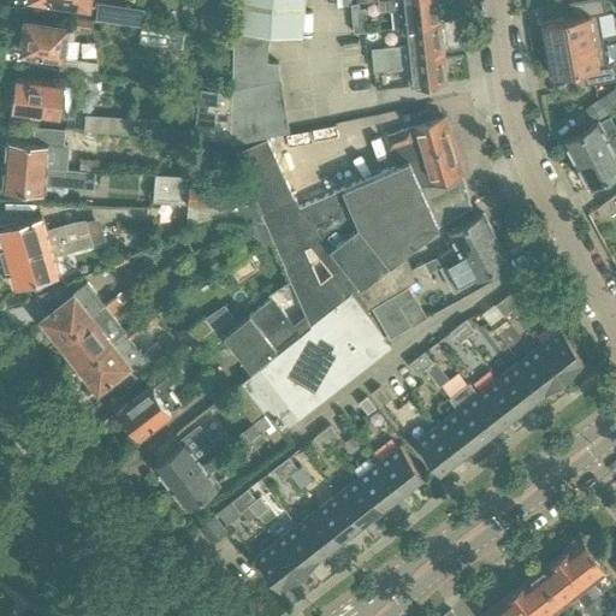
[(302,35),(304,0),(240,0),(237,30),(270,33),(302,35)]
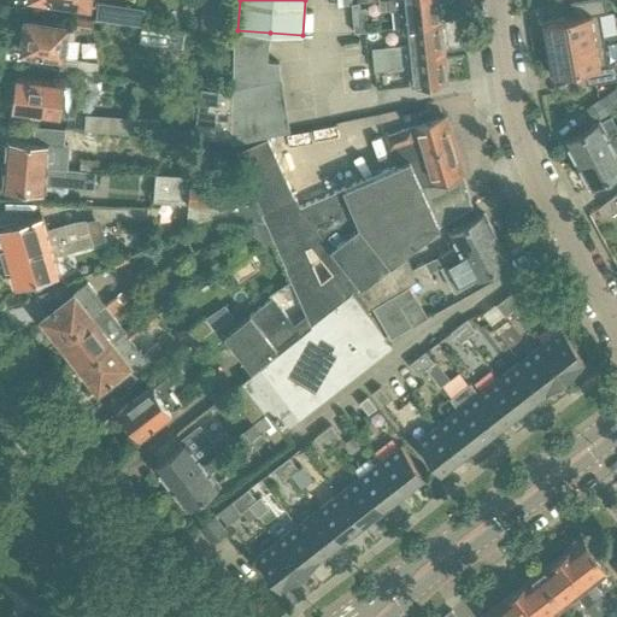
[(351,5),(354,33),(369,31),(365,9),(359,9),(359,3),(352,4),(351,0),(336,0),(338,6),(351,5)]
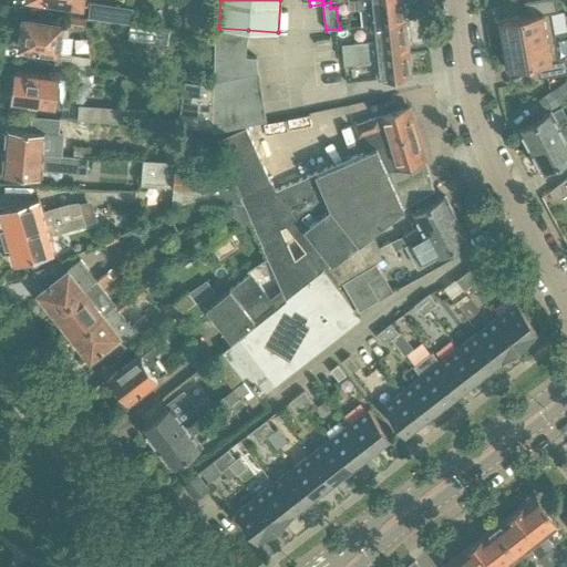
[(374,24),(403,21),(401,0),(347,0),(349,10),(359,9),(361,26),(374,24)]
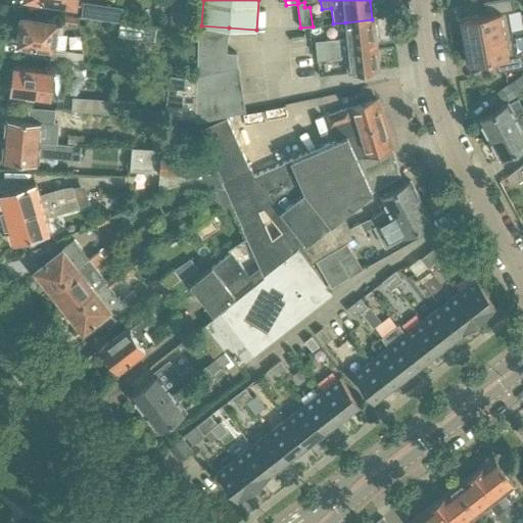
[(460,18),(464,41),(512,33),(508,10),(514,9),(512,0),(493,0),(485,2),(487,13),(460,18)]
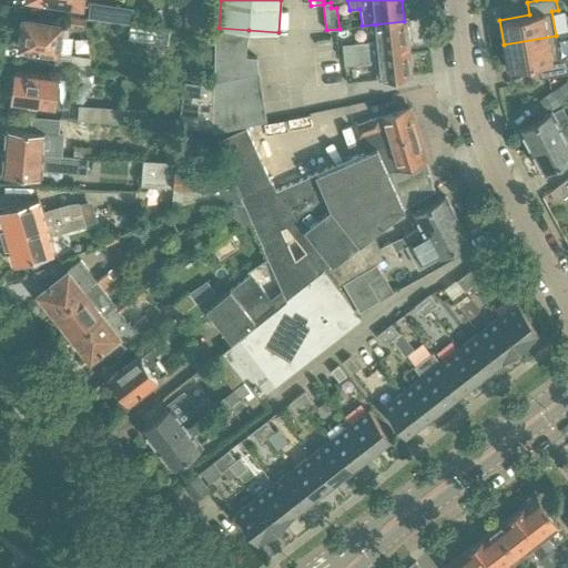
[(90,2),(88,18),(131,24),(133,8),(90,2)]
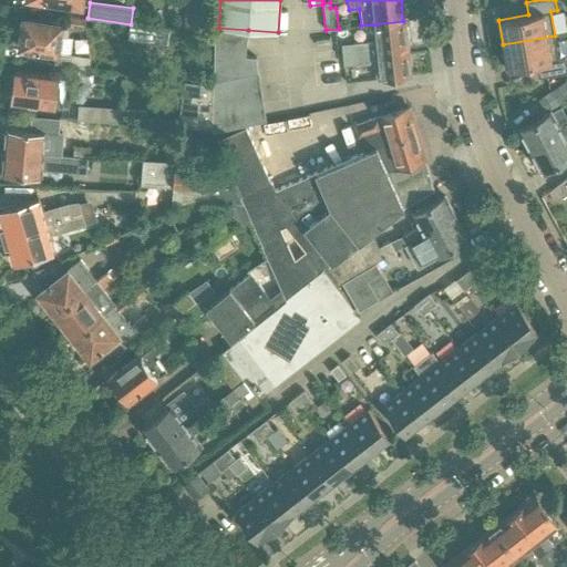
[(82,27),(84,18),(84,17),(68,14),(66,24),(23,19),(20,48),(55,52),(57,52),(59,34),(68,35),(69,24),(82,27)]
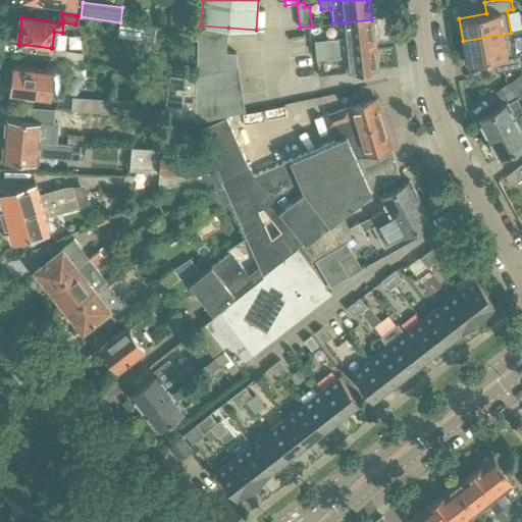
[(348,48),(374,45),(371,19),(345,22),(347,37),(347,43),(348,48)]
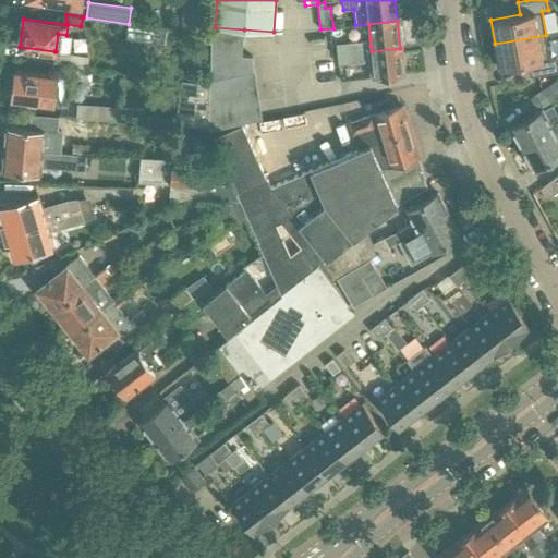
[(166,32),(128,26),(126,40),(165,45),(166,32)]
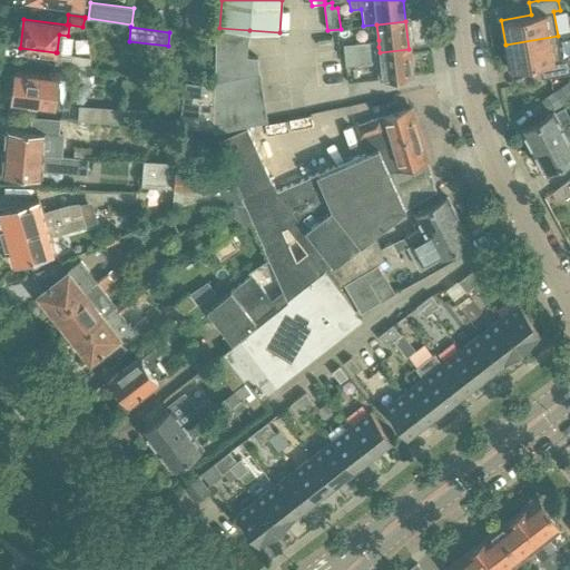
[(213,129),(268,120),(258,57),(247,57),(249,30),(219,28),(215,28),(214,86),(213,129)]
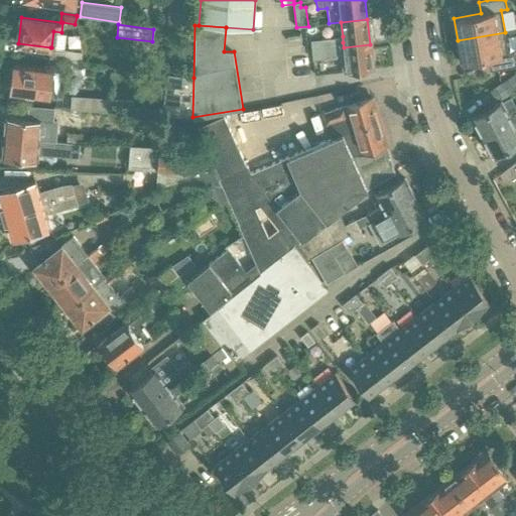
[(505,32),(458,40),(462,62),(489,57),(491,70),(515,65),(515,61),(514,53),(509,54),(508,53),(505,32)]
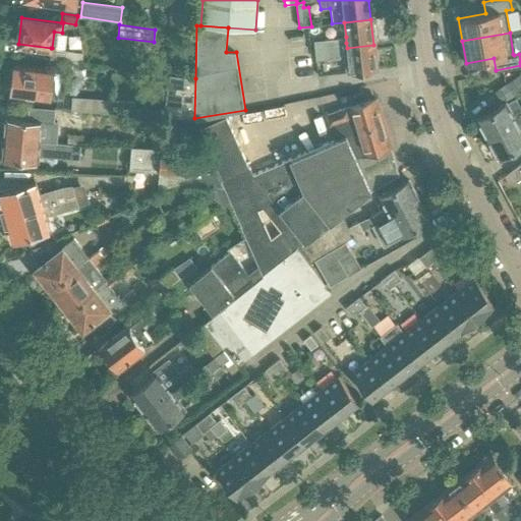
[(315,51),(315,52),(326,50),(347,48),(346,43),(346,37),(314,41),(315,51)]
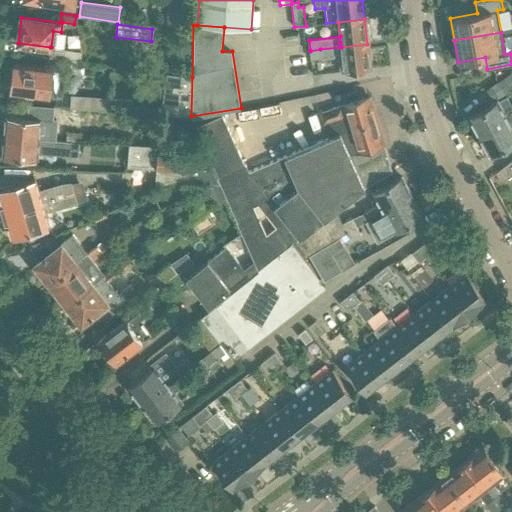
[(367,44),(341,47),(341,53),(344,72),(370,69),(367,44)]
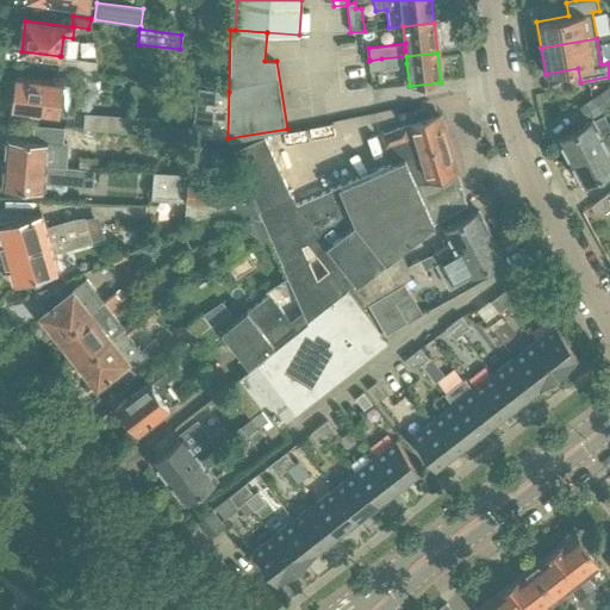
[(95,74),(98,61),(61,56),(60,56),(57,69),(95,74)]
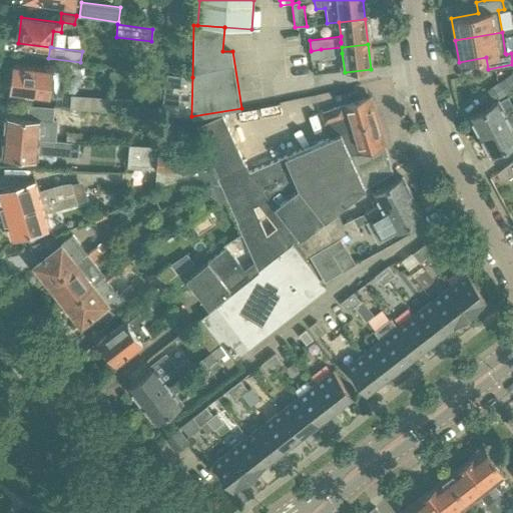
[(311,51),(312,59),(334,57),(334,54),(342,53),(342,47),(321,49),(311,51)]
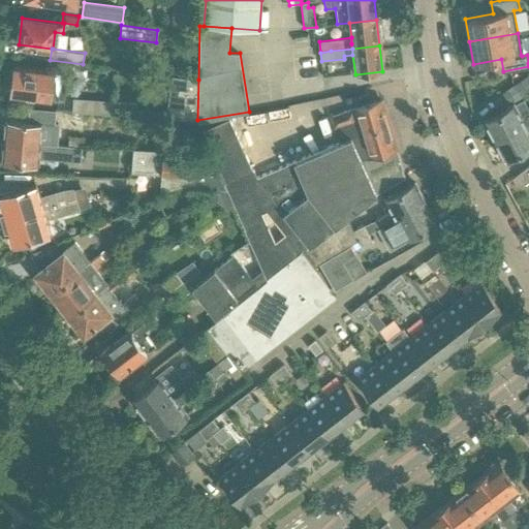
[(58,99),(62,71),(16,66),(11,94),(58,99)]
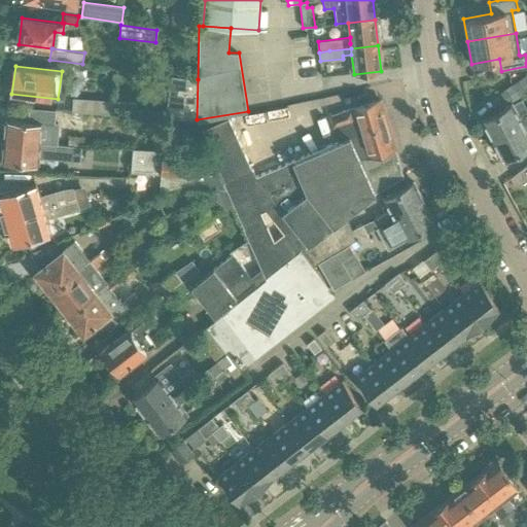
[(507,103),(526,90),(526,74),(501,92),(507,103)]
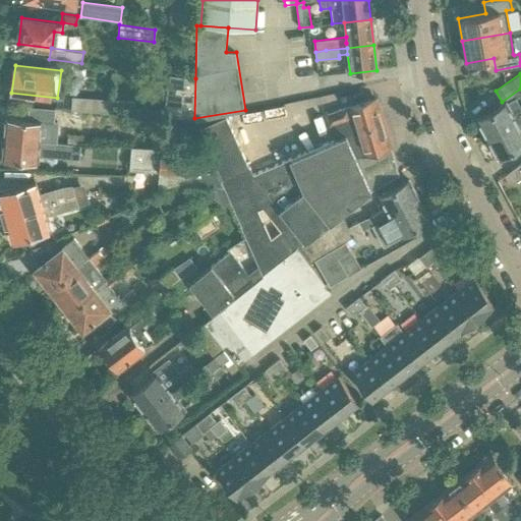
[(163,115),(194,118),(195,78),(169,74),(163,115)]
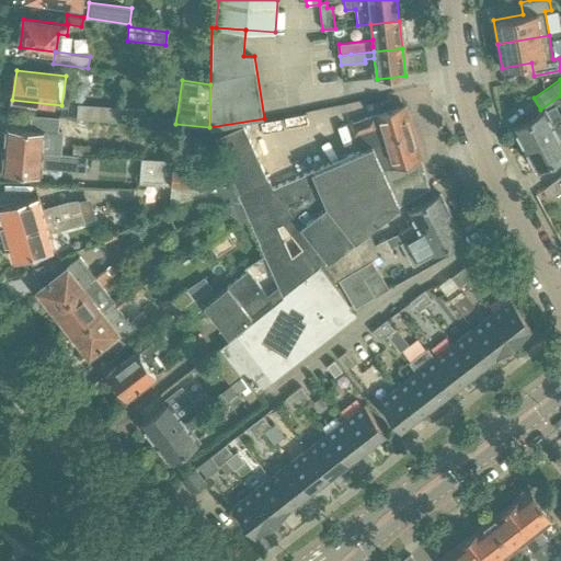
[(132,107),(77,104),(76,118),(130,122),(132,107)]
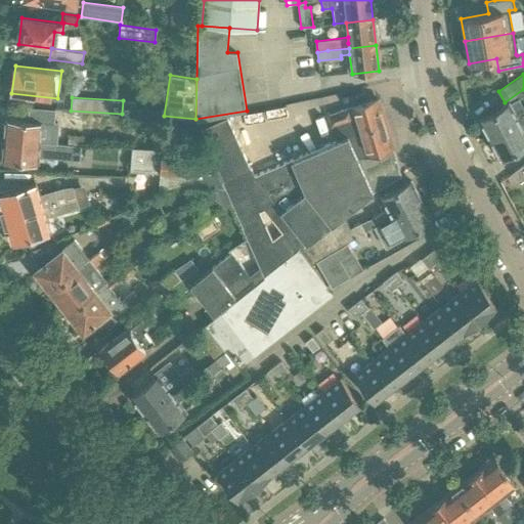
[(480,119),(491,138),(520,124),(523,121),(523,110),(518,99),(480,119)]
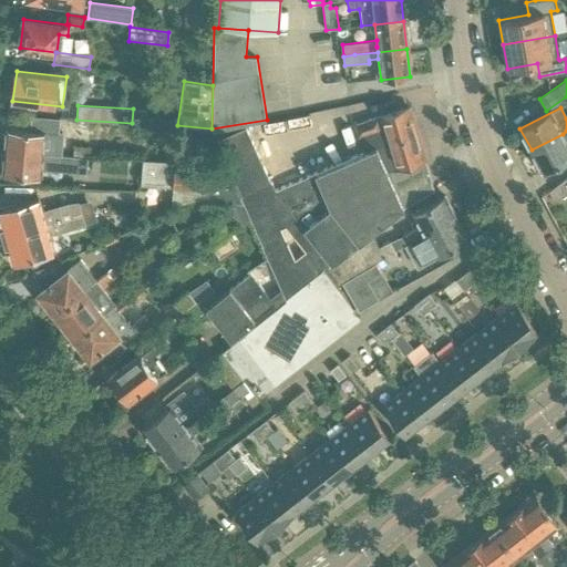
[(410,109),(356,124),(364,152),(375,147),(418,135),(410,109)]
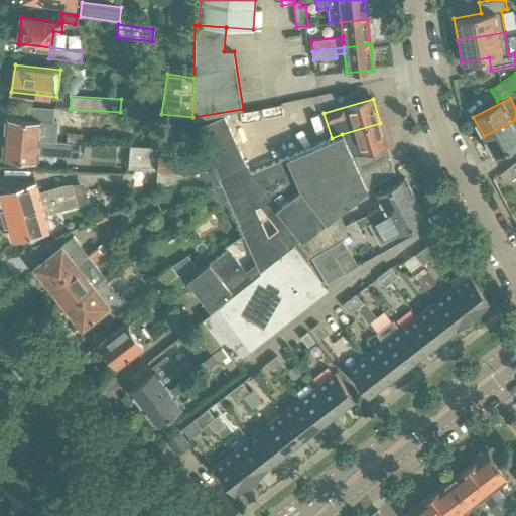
[(56,141),(57,131),(40,130),(41,119),(7,116),(5,137),(56,141)]
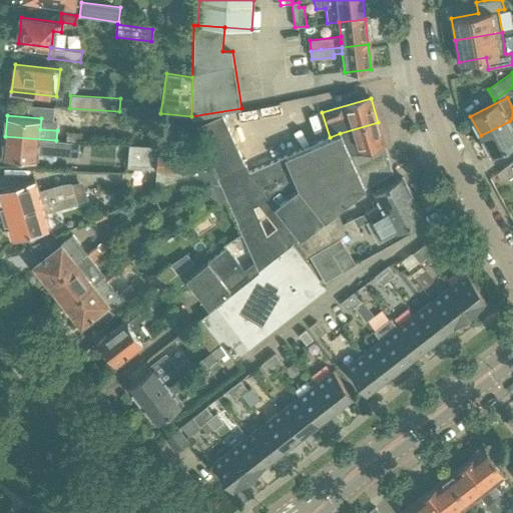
[(222,115),(196,126),(219,178),(217,178),(219,182),(226,199),(227,199),(241,232),(259,271),(292,244),(336,210),(365,187),(393,171),(391,164),(361,178),(349,153),(340,133),(330,137),(248,171),(222,115)]
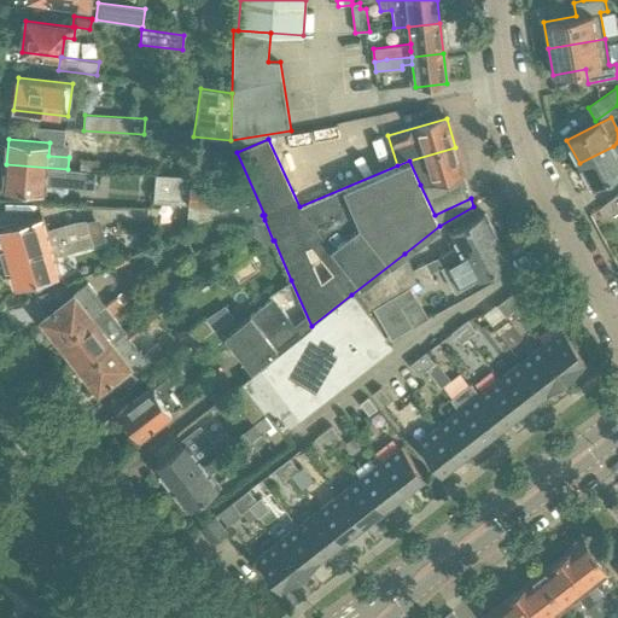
[(617,143),(613,146),(579,163),(592,186),(617,172),(617,143)]
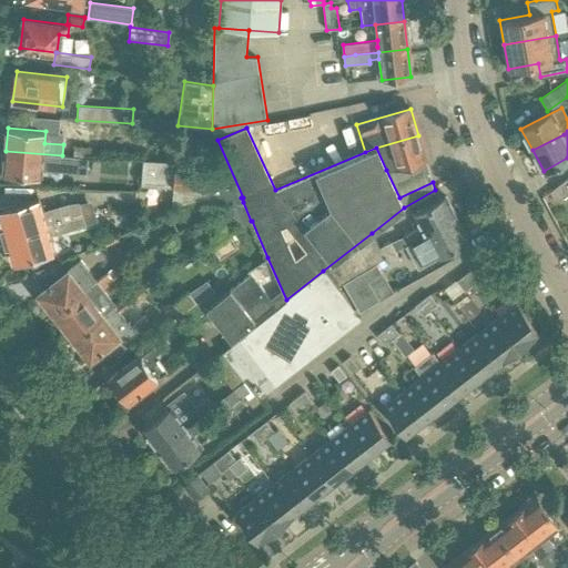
[(418,135),(376,148),(386,170),(425,159),(418,135)]
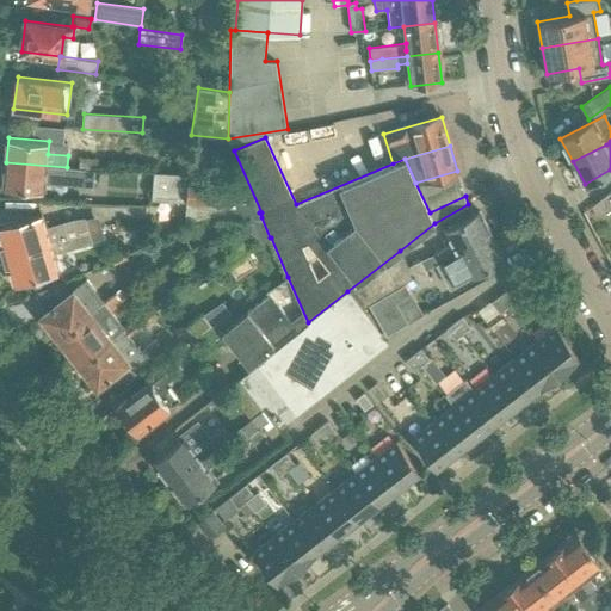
[(67,167),(6,162),(4,187),(45,190),(45,183),(93,187),(94,171),(86,171),(86,170),(67,167)]
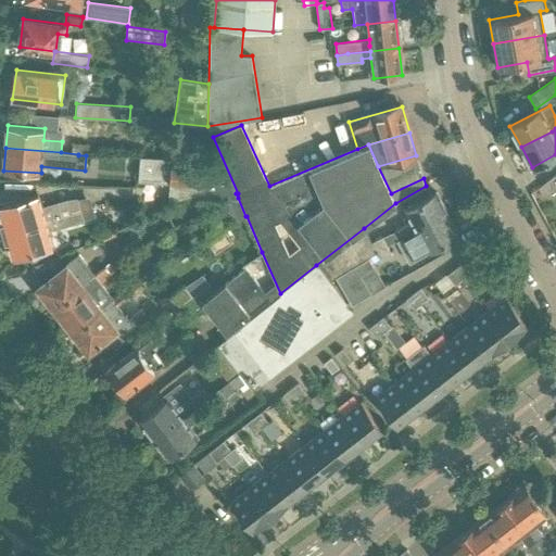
[(238,198),(236,193),(222,161),(206,161),(206,160),(140,156),(138,180),(169,182),(169,191),(168,206),(191,197),(227,199),(227,200),(231,198),(238,198)]
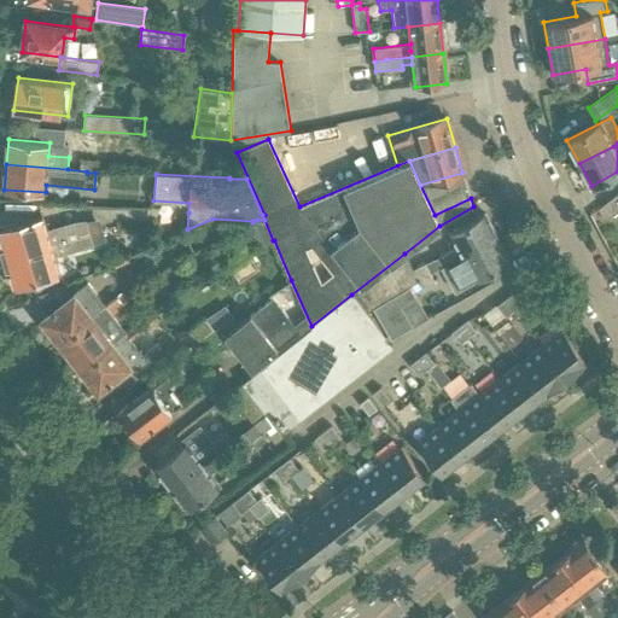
[(612,216),(617,211),(617,207),(611,198),(602,205),(612,216)]
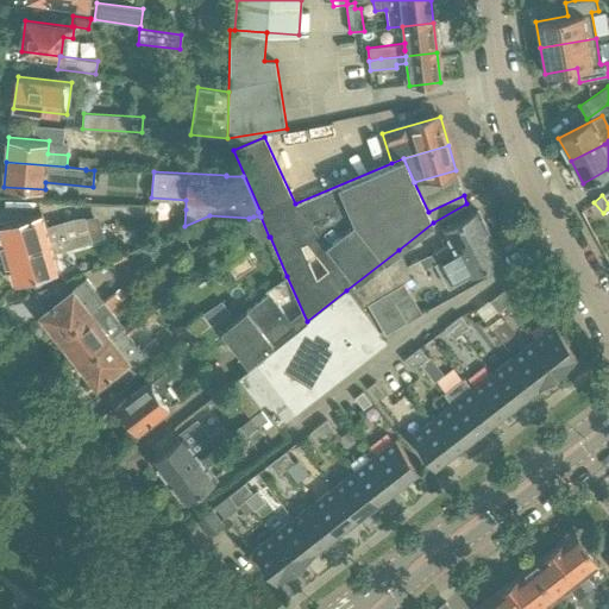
[(437,263),(490,233),(478,211),(445,228),(453,242),(431,255),(437,263)]
